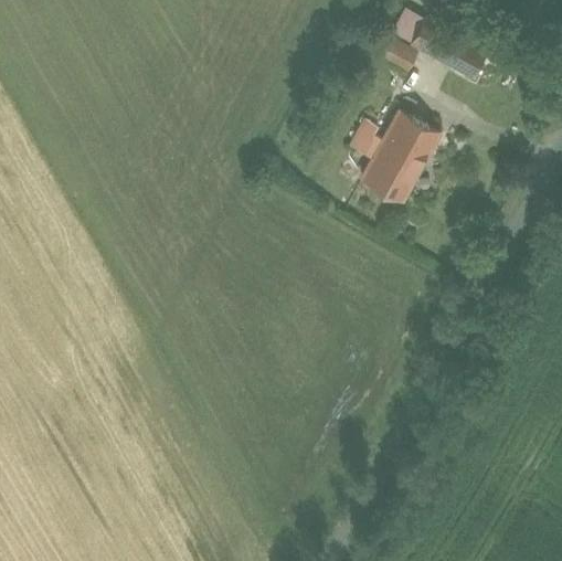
[(393,33),(417,48),(433,20),(409,6),(393,33)]
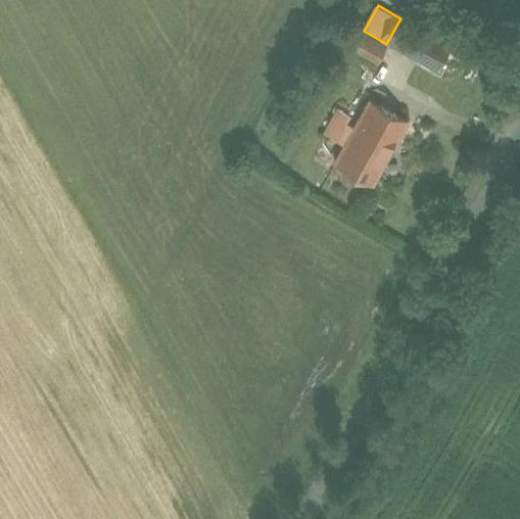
[(453,47),(400,18),(386,44),(437,73),(453,47)]
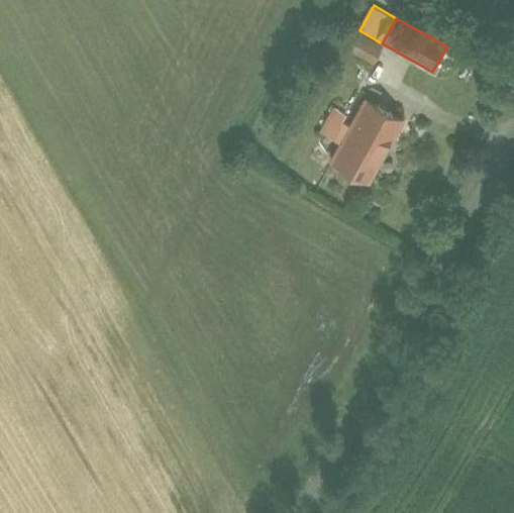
[(358,33),(349,50),(374,65),(383,47),(358,33)]
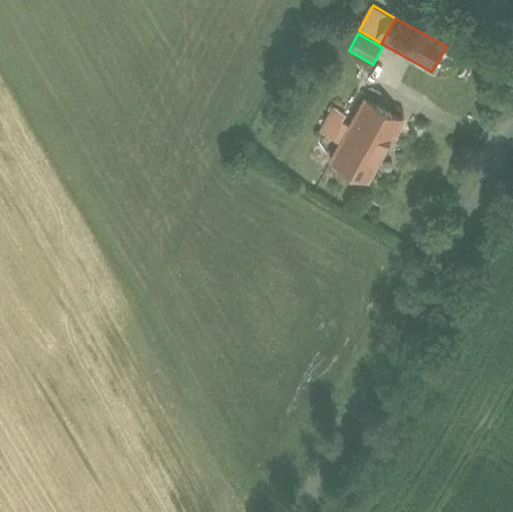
[(403,120),(364,99),(330,161),(370,182),(403,120)]
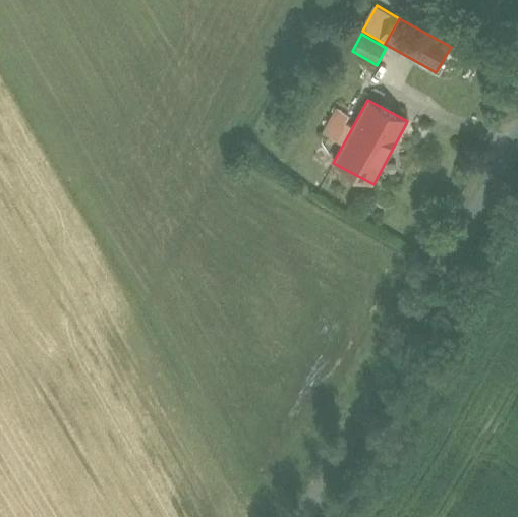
[(351,117),(338,109),(324,134),(337,141),(351,117)]
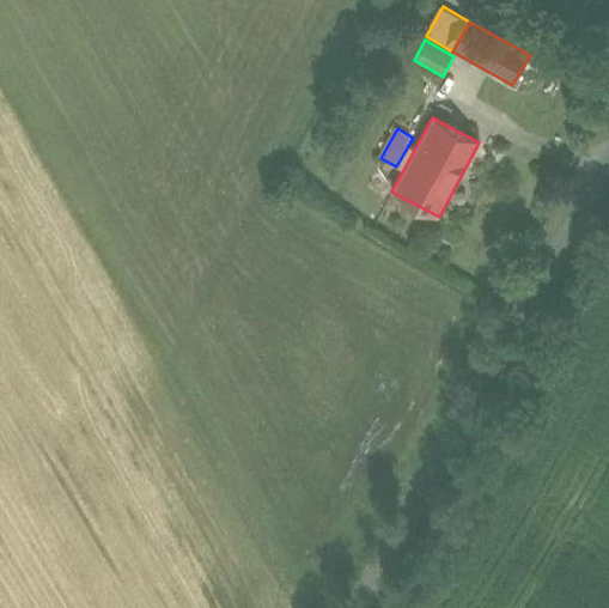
All buildings are outlined.
